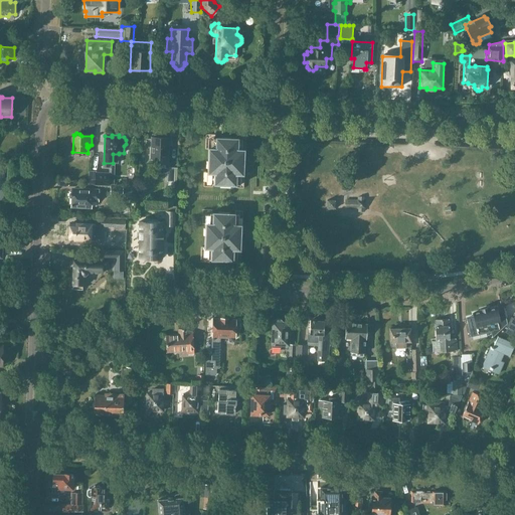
[(151,137),(150,159),(153,159),(152,163),(160,163),(160,174),(168,174),(167,181),(168,181),(168,186),(174,186),(174,181),(177,181),(177,177),(177,168),(175,168),(168,167),(168,163),(166,163),(166,160),(169,160),(170,138),(167,138),(167,136),(154,135),(154,137),(151,137)]
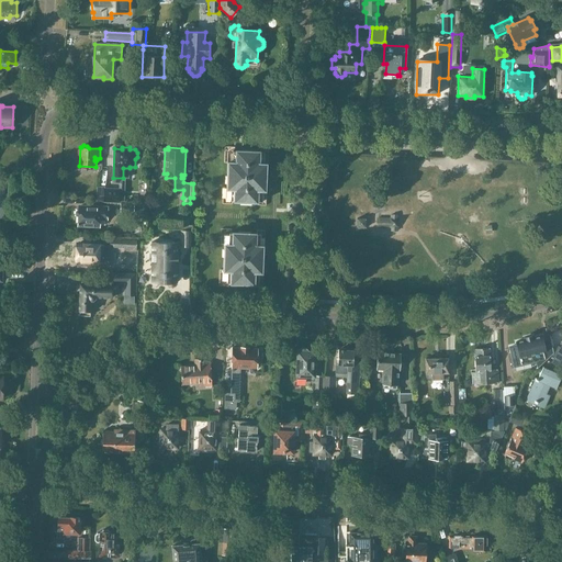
[(231,201),(233,201),(239,201),(239,202),(251,203),(251,202),(262,202),(262,190),(266,190),(267,182),(268,182),(268,172),(267,172),(267,165),(263,164),(265,156),(265,153),(254,152),(254,150),(243,150),(242,152),(233,152),(232,163),(227,163),(226,184),(226,189),(231,189),(231,201)]
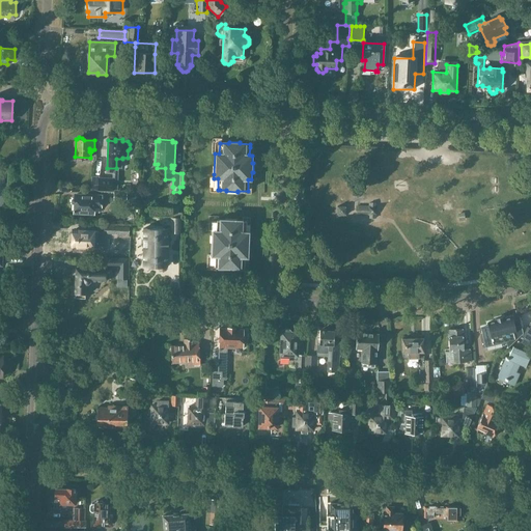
[(98,188),(98,191),(113,192),(113,190),(113,179),(113,178),(99,177),(98,188)]
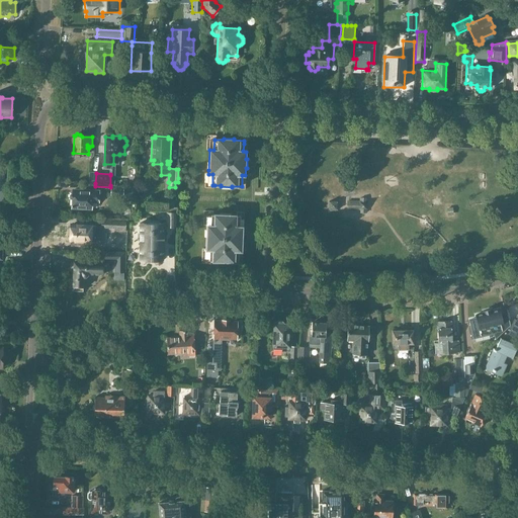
[(124,188),(111,187),(110,196),(123,196),(124,188)]
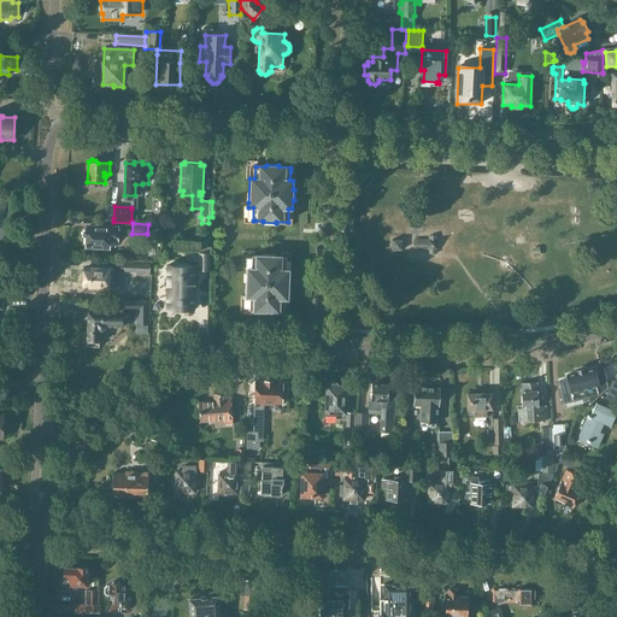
[(86,247),(110,248),(111,242),(118,242),(119,225),(86,224),(86,231),(82,231),(82,235),(84,238),(86,238),(86,247)]
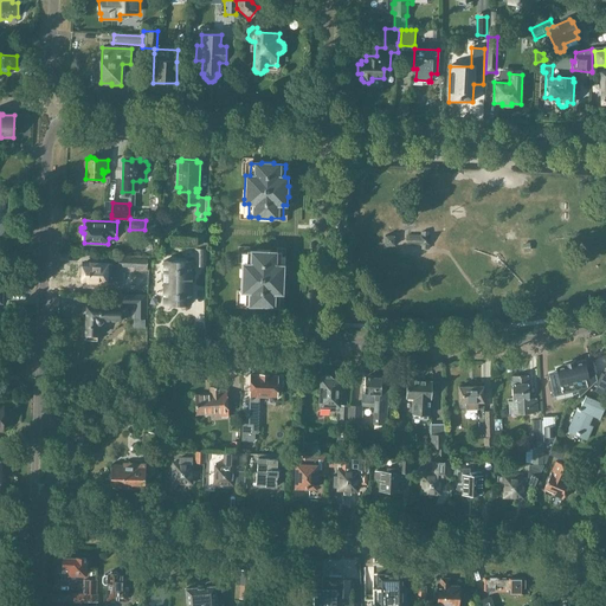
[(420,232),(420,236),(406,237),(406,245),(421,245),(421,250),(429,250),(429,245),(430,245),(430,236),(429,236),(429,232),(420,232)]
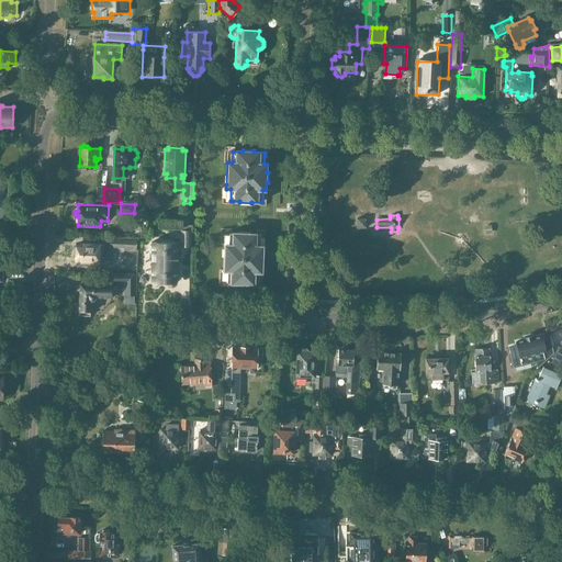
[(181,247),(191,247),(191,232),(181,232),(181,247)]
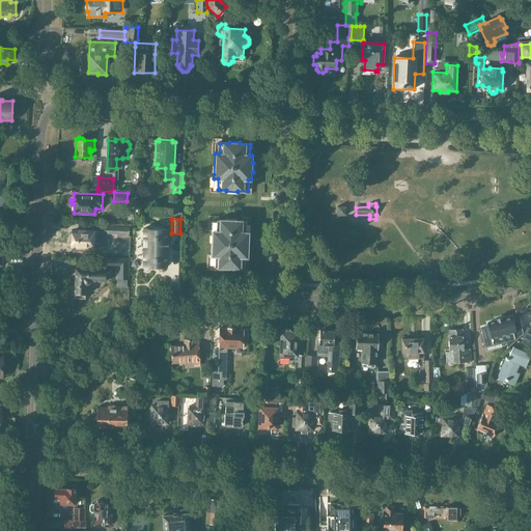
[(212,235),(211,255),(211,256),(215,256),(215,268),(223,268),(223,269),(234,270),(234,268),(245,269),(245,257),(248,257),(248,250),(250,250),(250,241),(249,241),(249,232),(246,232),(247,222),(236,221),(236,220),(225,219),(225,221),(217,220),(216,231),(212,231),(212,235)]
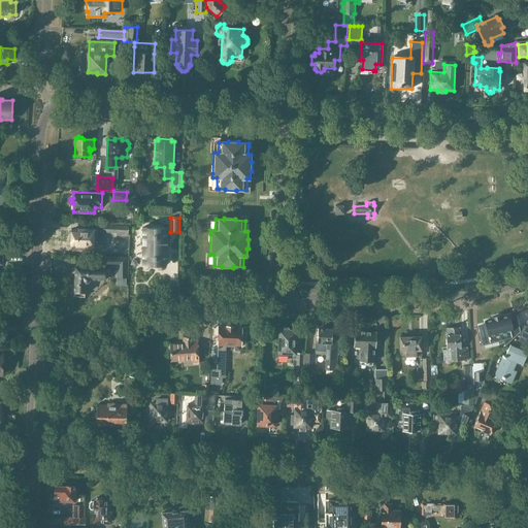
[(103,225),(103,228),(103,233),(119,234),(119,237),(128,237),(129,231),(129,225),(103,225)]
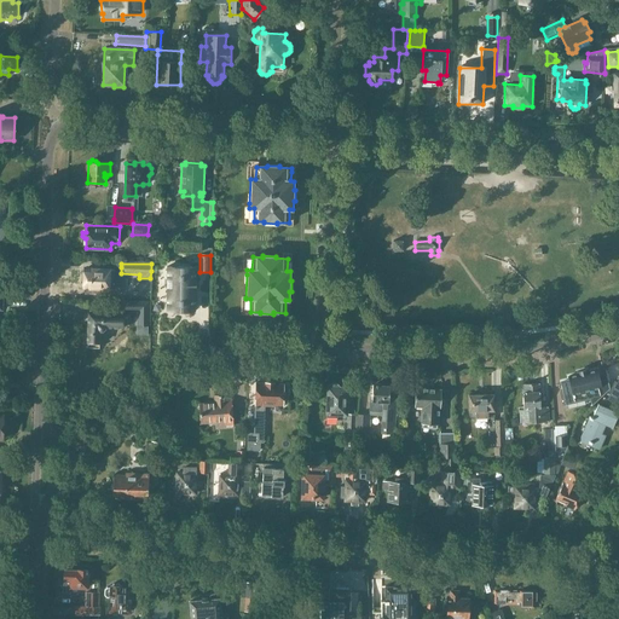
[(181,308),(195,308),(196,267),(168,267),(167,306),(168,306),(168,311),(181,311),(181,308)]
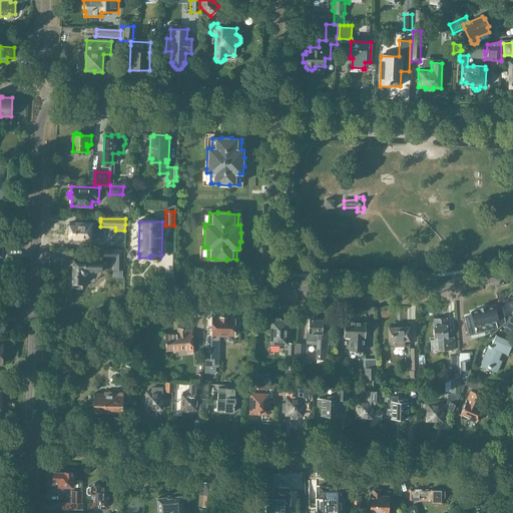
[(69,238),(96,239),(96,225),(92,225),(92,224),(70,223),(69,238)]
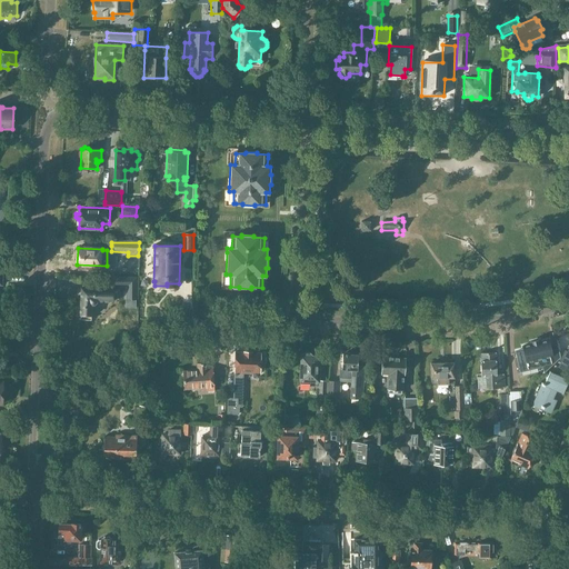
[(115,278),(115,286),(118,286),(126,286),(127,286),(128,286),(128,287),(128,289),(128,295),(128,299),(136,300),(136,278),(115,278)]
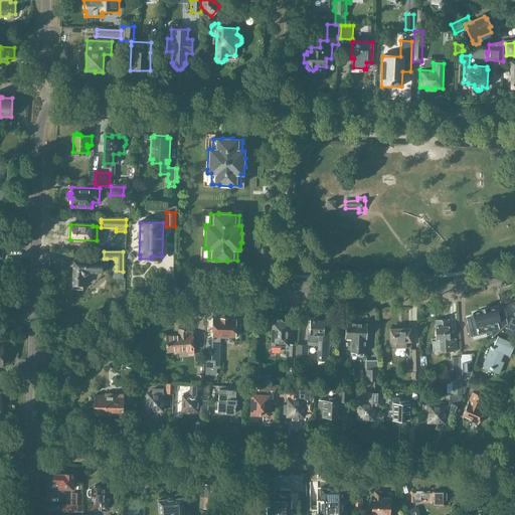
[(104,265),(104,263),(74,262),(73,290),(82,290),(82,286),(84,286),(84,278),(88,274),(104,274),(104,271),(106,271),(106,265),(104,265)]
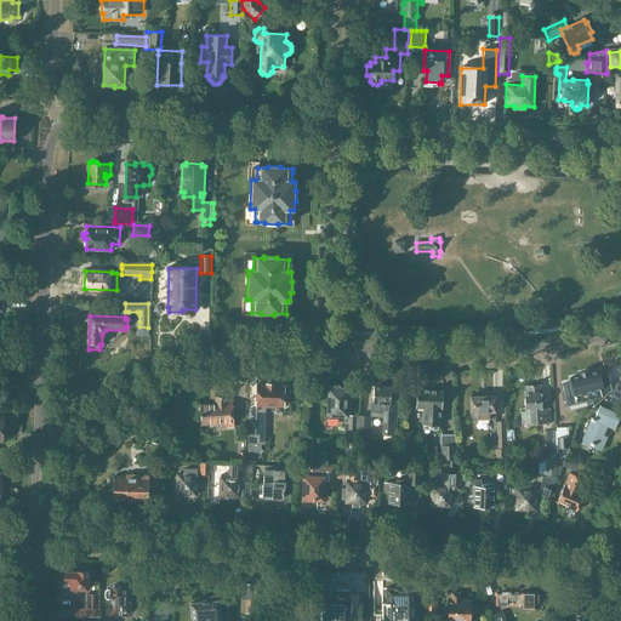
[(580,376),(570,379),(571,382),(564,383),(567,400),(585,397),(586,402),(593,399),(594,405),(592,406),(593,408),(611,391),(609,379),(608,379),(609,382),(602,383),(598,371),(590,374),(588,371),(580,374),(580,376)]
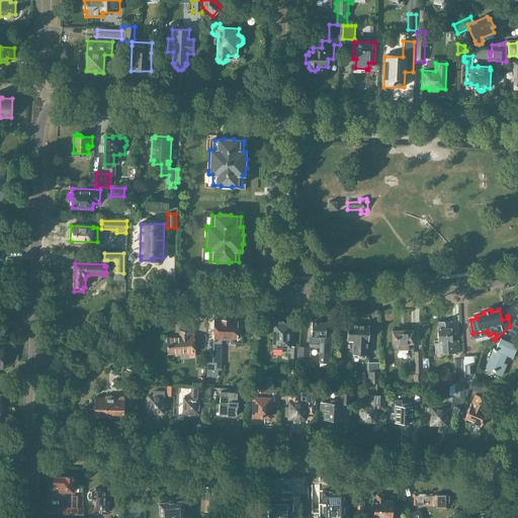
[(509,334),(508,335),(517,339),(517,318),(517,321),(514,320),(510,328),(511,329),(509,334)]
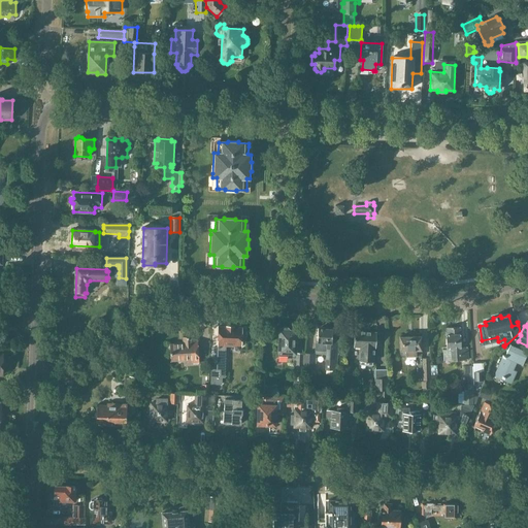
[(277,355),(295,355),(295,348),(297,348),(297,337),(296,337),(296,331),(289,331),(288,327),(285,326),(283,327),(281,329),(279,329),(277,355)]
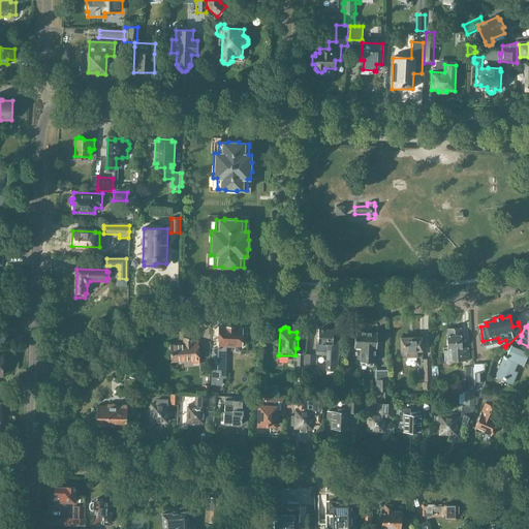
[(218,347),(217,354),(217,370),(212,370),(211,385),(222,385),(222,378),(225,378),(226,347),(242,347),(242,343),(245,343),(245,333),(242,333),(242,330),(235,330),(235,328),(226,328),(226,329),(219,329),(218,347)]
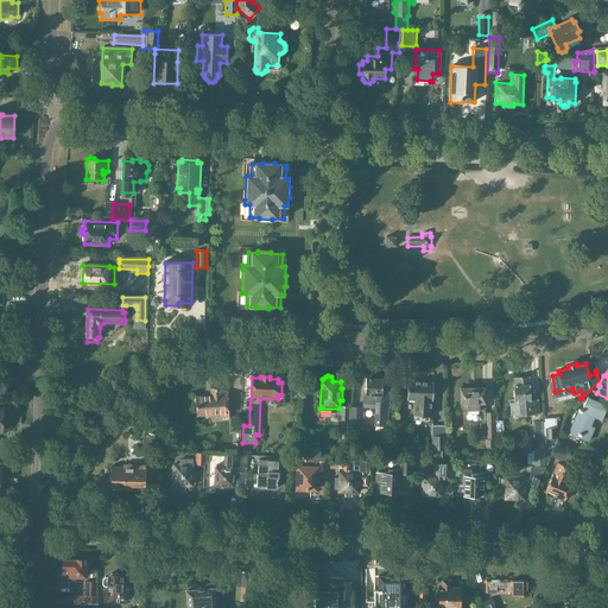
[(514,401),(520,401),(520,416),(538,415),(538,400),(531,400),(530,377),(513,378),(514,401)]
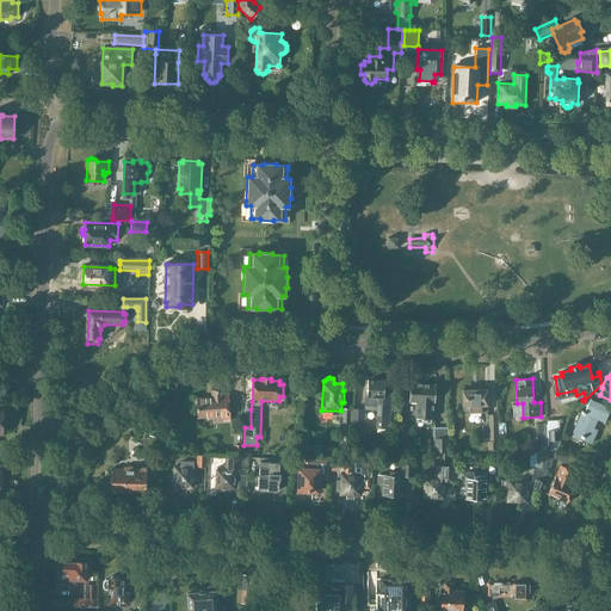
[(377,408),(376,420),(376,429),(389,430),(392,394),(384,394),(384,382),(368,381),(368,396),(365,396),(364,407),(377,408)]
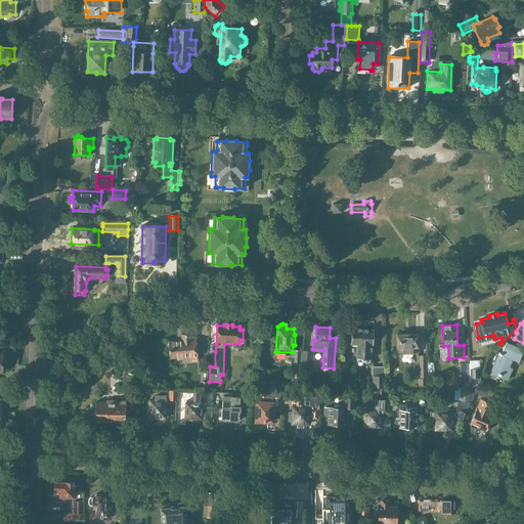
[(357,359),(370,359),(372,345),(373,346),(374,331),(352,330),(351,344),(357,345),(357,359)]
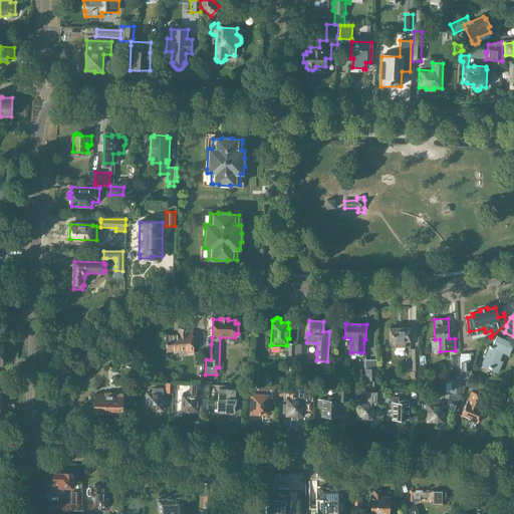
[(167,354),(194,353),(193,334),(188,334),(187,327),(178,328),(178,334),(166,335),(167,354)]
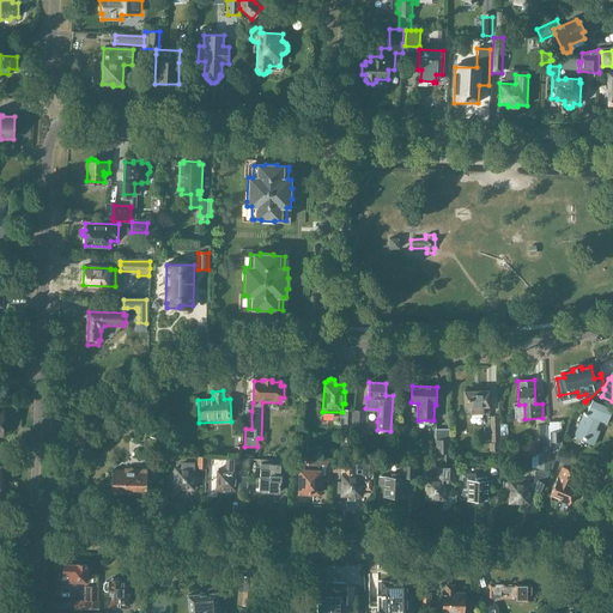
[(463,392),(465,408),(465,413),(490,412),(489,390),(463,392)]
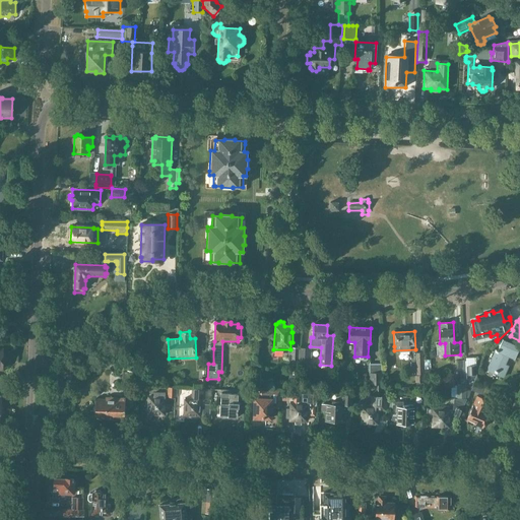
[(501,339),(486,371),(503,378),(508,367),(504,365),(507,356),(514,361),(519,347),(501,339)]
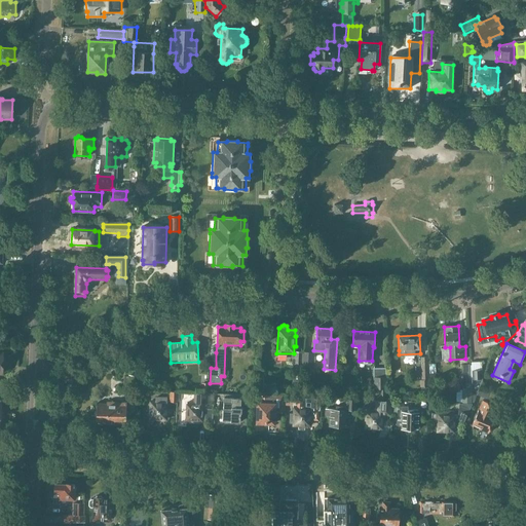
[(314,353),(302,353),(302,364),(302,368),(313,368),(314,353)]
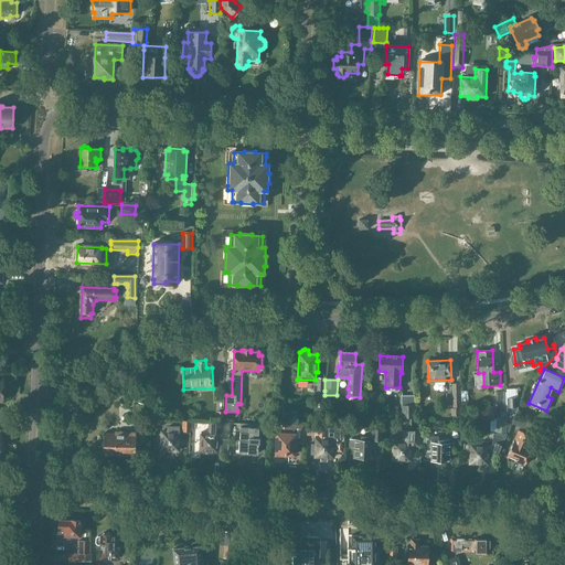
[(451,384),(452,407),(452,408),(450,408),(451,417),(461,417),(459,383),(451,384)]
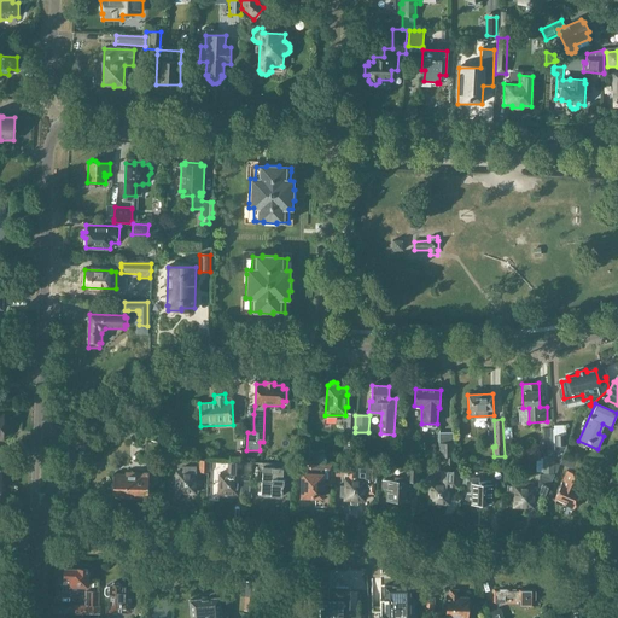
[(542,473),(544,474),(553,474),(552,430),(552,429),(543,429),(544,439),(547,439),(547,458),(543,458),(542,473)]
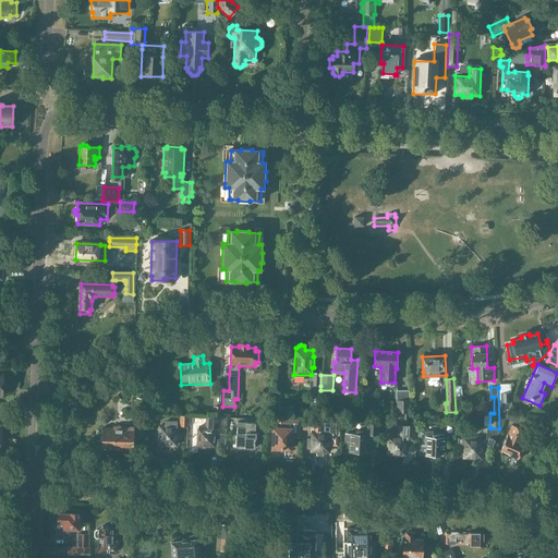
[(397,414),(401,414),(402,414),(402,423),(409,423),(410,400),(410,390),(397,390),(397,414)]
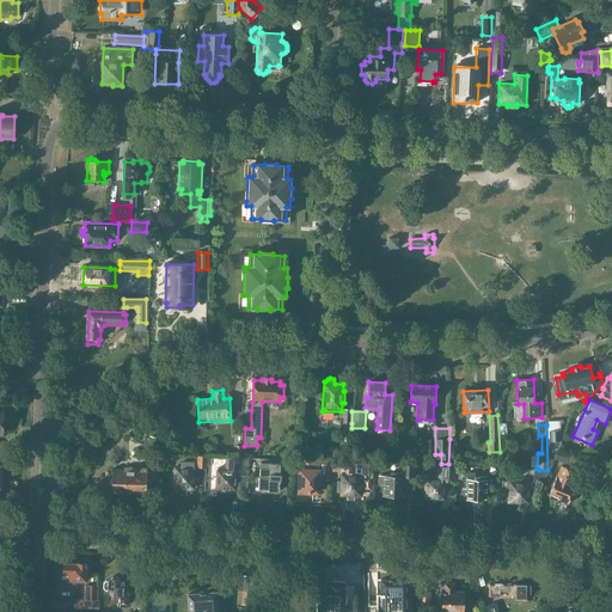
[(561,430),(549,432),(549,447),(558,447),(561,430)]
